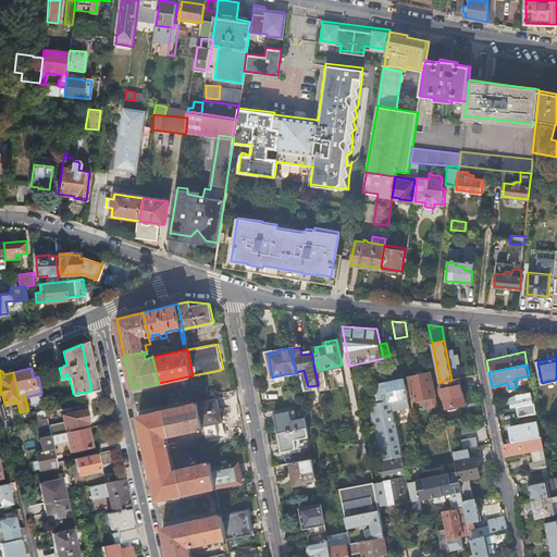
[(323,372),(316,373),(318,385),(319,388),(326,387),(323,372)]
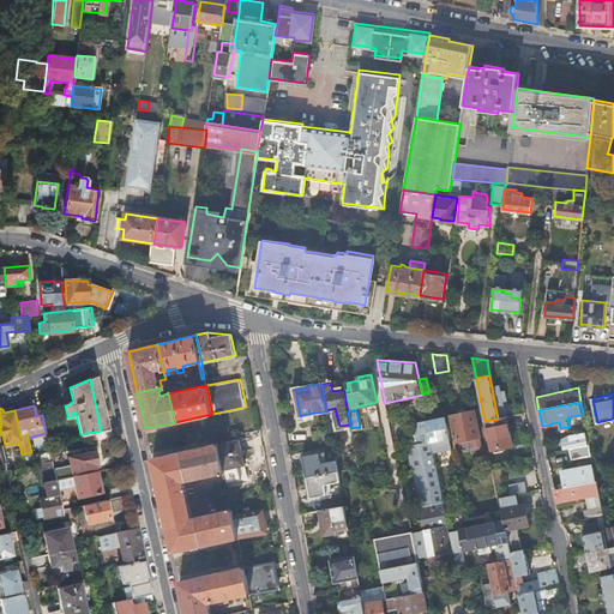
[(482,449),(480,437),(475,410),(452,415),(457,441),(458,441),(471,438),(474,450),(482,449)]
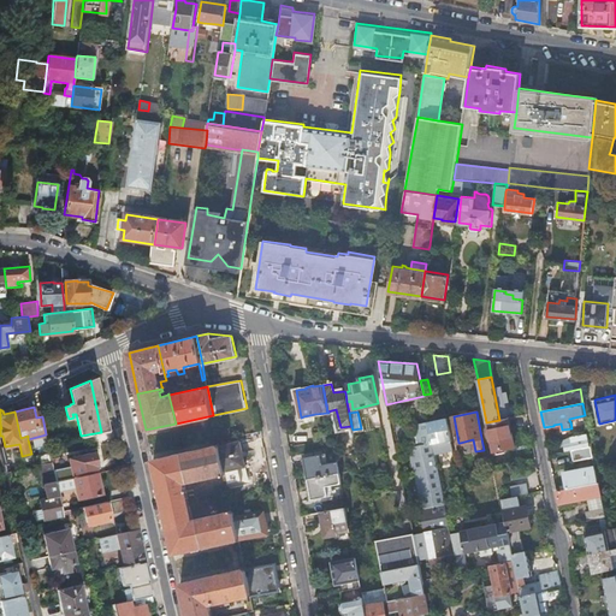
[(434,454),(452,450),(451,440),(446,418),(428,421),(428,424),(434,454)]
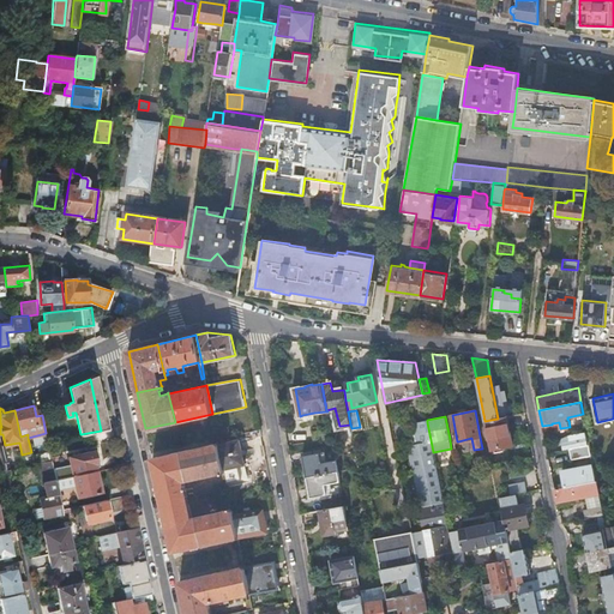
[(513,445),(507,416),(498,419),(485,421),(483,421),(489,451),(513,445)]
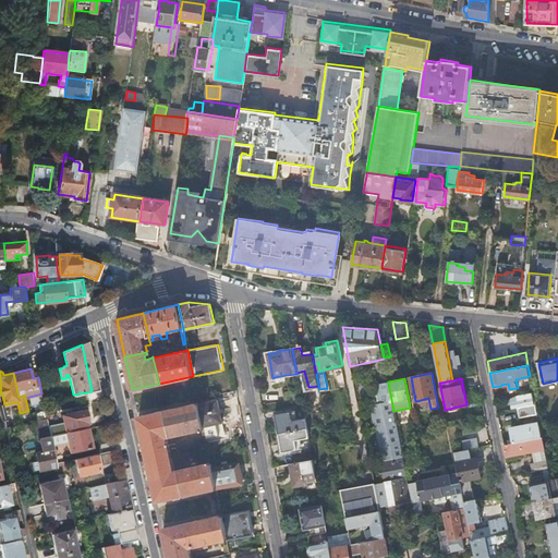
[(383,525),(400,522),(415,518),(412,501),(409,484),(404,464),(403,459),(393,411),(388,384),(377,386),(380,404),(372,407),(377,438),(365,441),(375,487),(377,497),(383,525)]
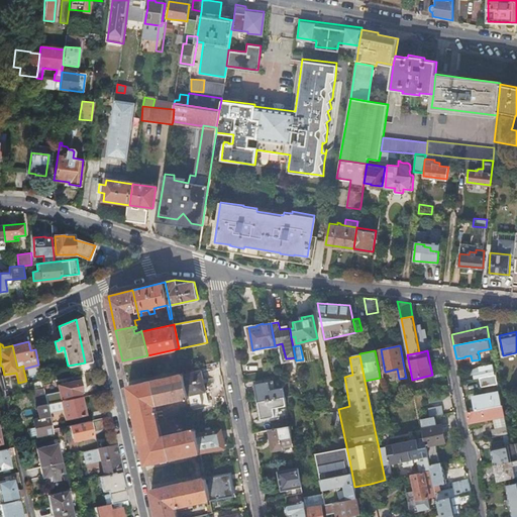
[(263,364),(264,370),(278,368),(277,362),(263,364)]
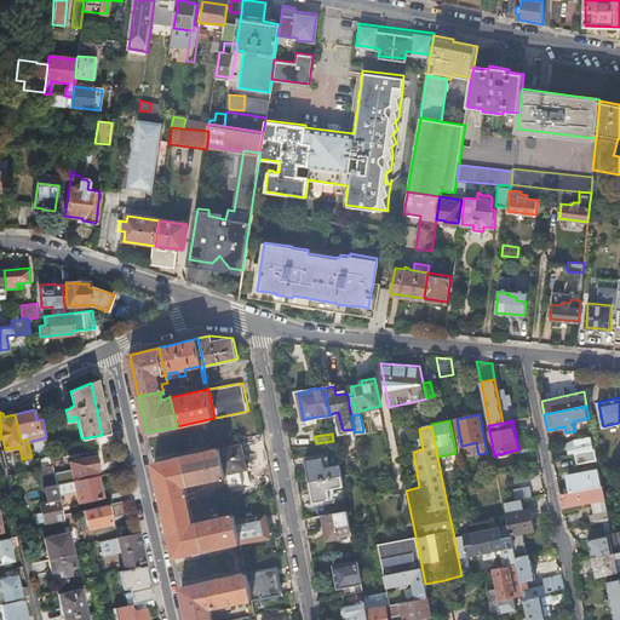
[(63,435),(46,438),(47,441),(49,447),(65,442),(63,435)]
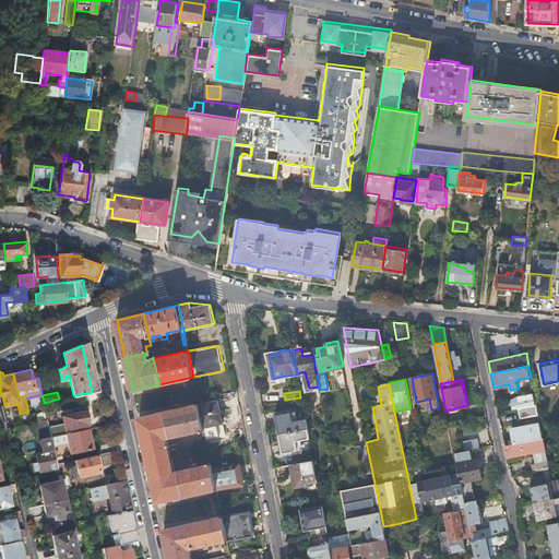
[(521,408),(536,405),(534,392),(519,395),(521,408)]
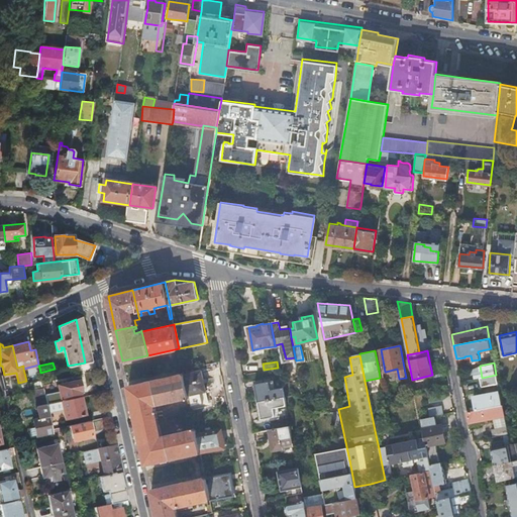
[(184,374),(189,395),(206,391),(202,371),(184,374)]
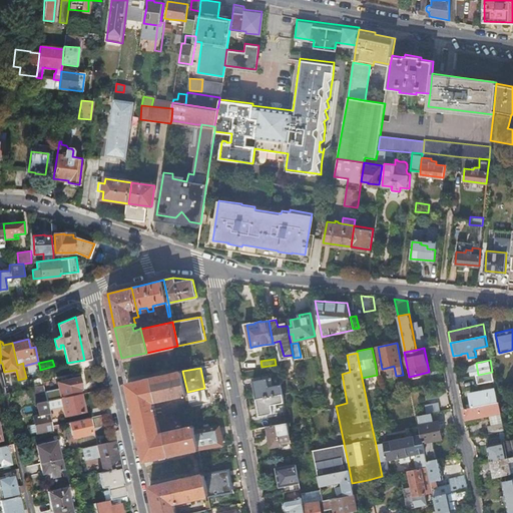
[(324,396),(334,394),(329,368),(319,370),(324,396)]
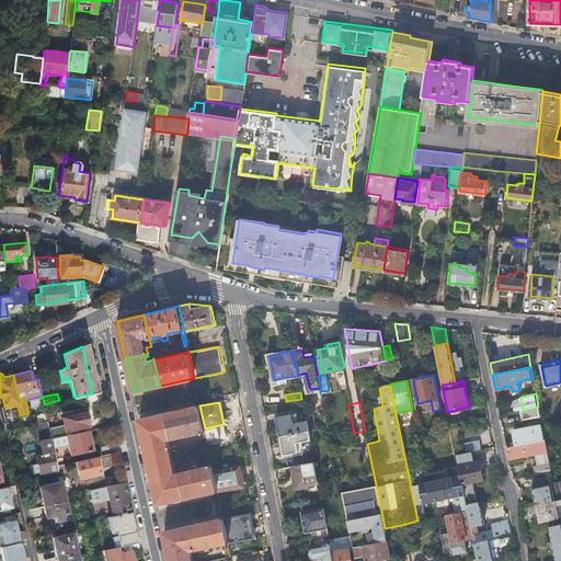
[(199,405),(199,404),(165,413),(172,438),(201,432),(202,435),(202,437),(204,446),(208,445),(205,428),(199,405)]
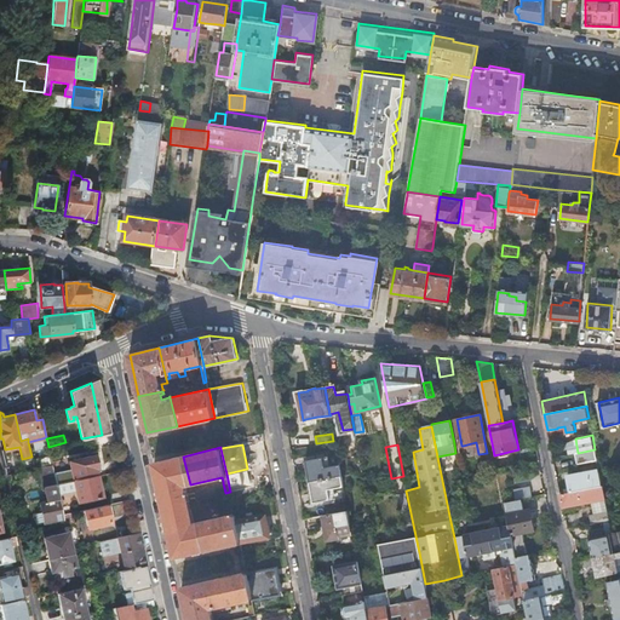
[(74,480),(97,475),(96,468),(98,466),(96,454),(70,460),(74,480)]
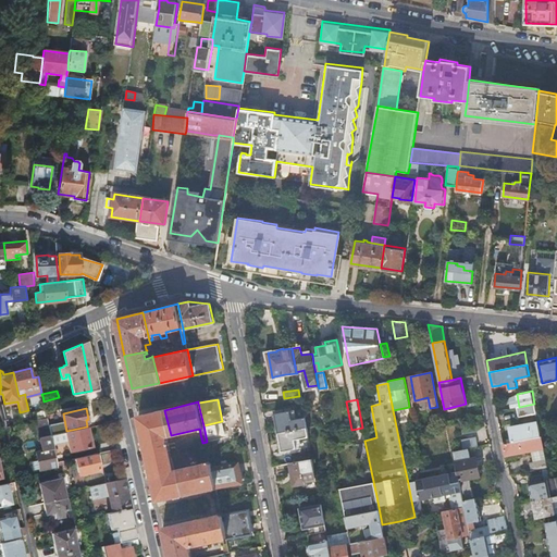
[(34,412),(35,420),(47,418),(46,410),(34,412)]
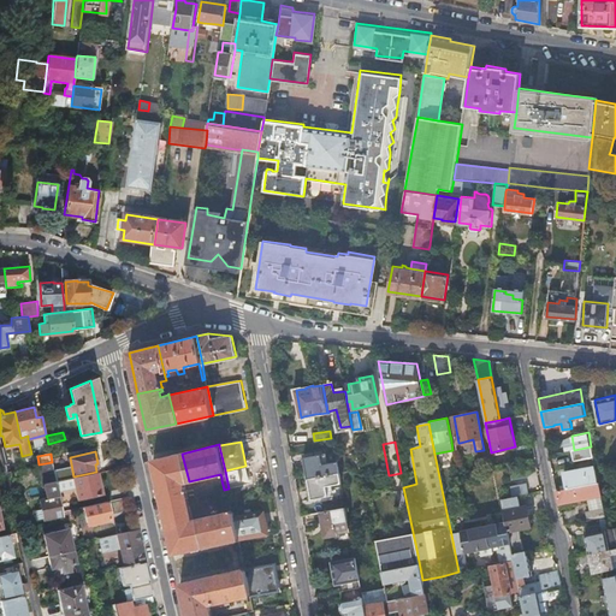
[(189,481),(182,454),(154,460),(153,461),(173,554),(176,554),(202,548),(196,519),(193,520),(187,492),(188,491),(187,490),(185,490),(184,483),(189,481)]
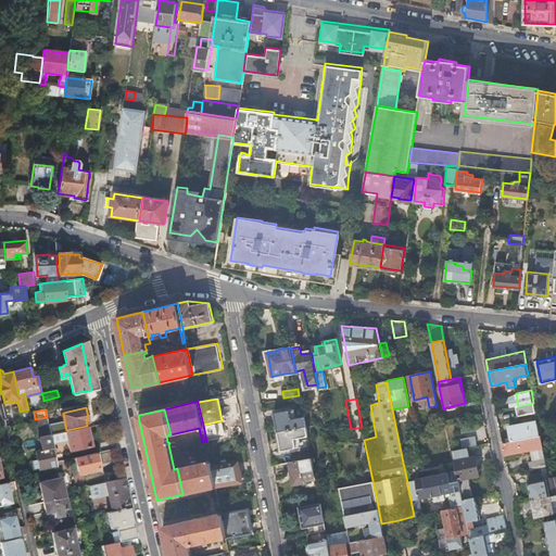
[(300,437),(308,436),(304,416),(295,417),(291,418),(289,409),(275,413),(281,450),(297,447),(294,438),(300,437)]
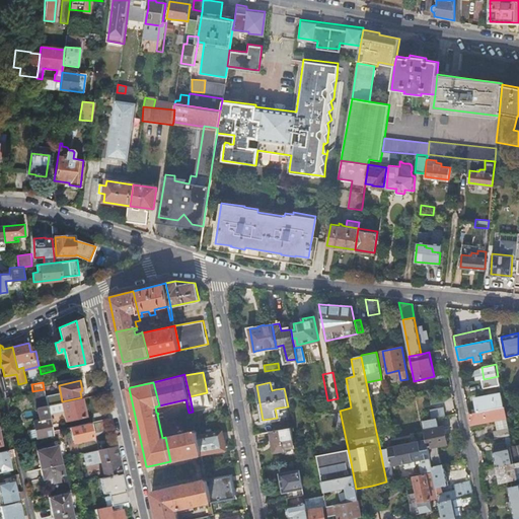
[(32,391),(31,392),(35,409),(38,409),(40,420),(34,421),(38,437),(54,433),(44,389),(32,391)]
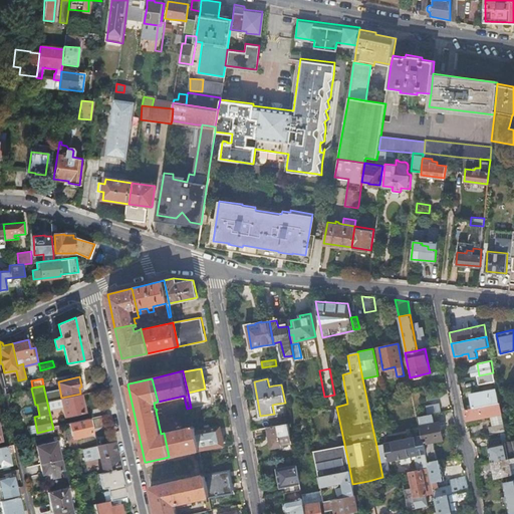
[(473,409),(500,404),(497,391),(470,397),(473,409)]
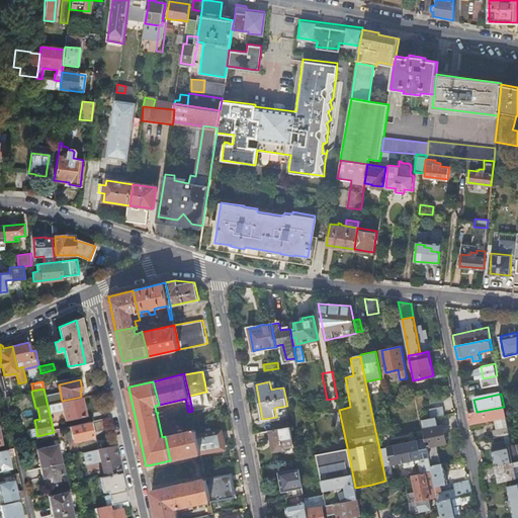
[(62,401),(61,401),(65,419),(85,414),(81,397),(62,401)]
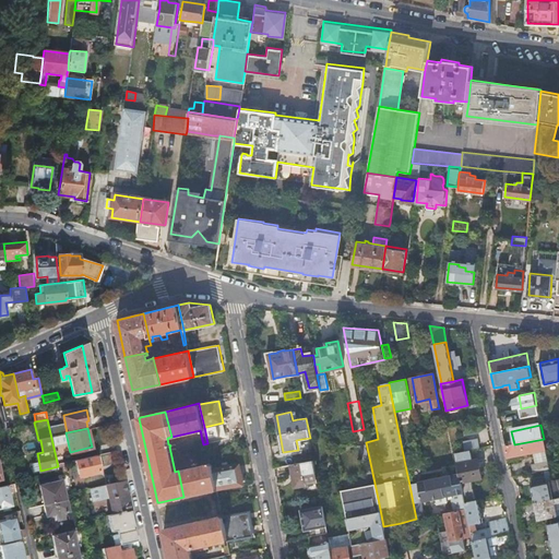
[(528,453),(546,450),(544,439),(514,444),(504,447),(507,458),(528,453)]
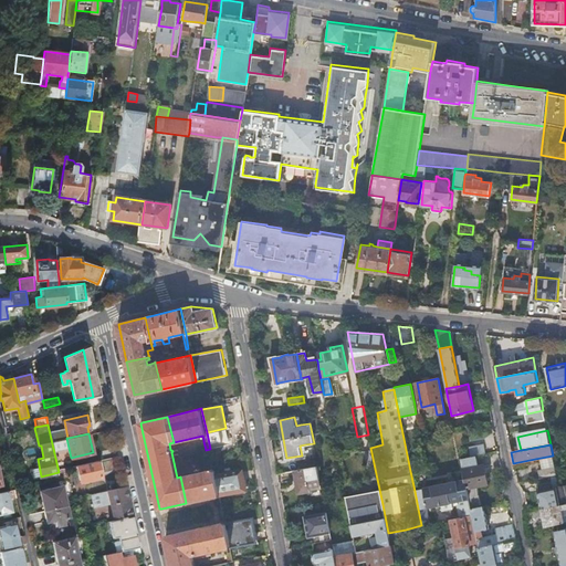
[(484,446),(470,446),(471,454),(485,454),(484,446)]
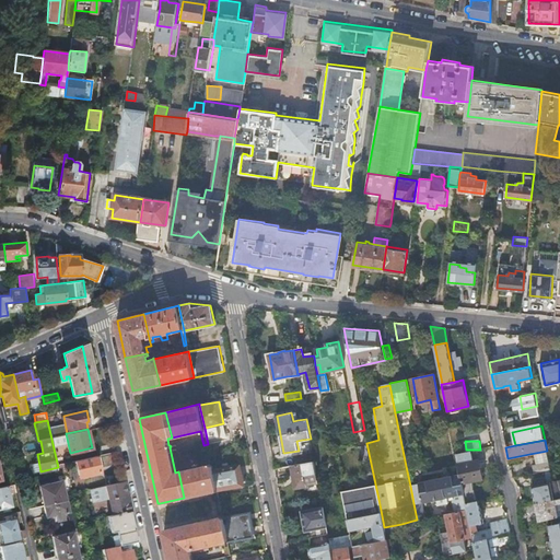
[(471,451),(455,453),(459,475),(461,475),(464,492),(466,503),(478,501),(474,480),(482,478),(479,461),(474,462),(471,451)]
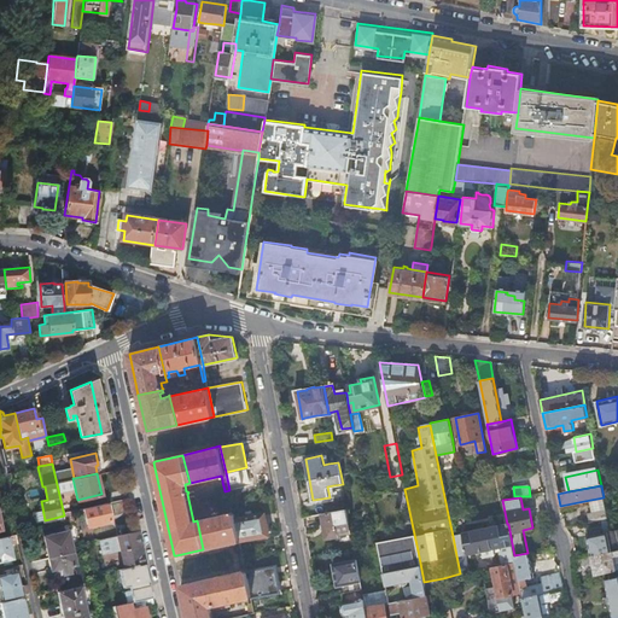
[(587,513),(606,509),(604,497),(584,501),(587,513)]
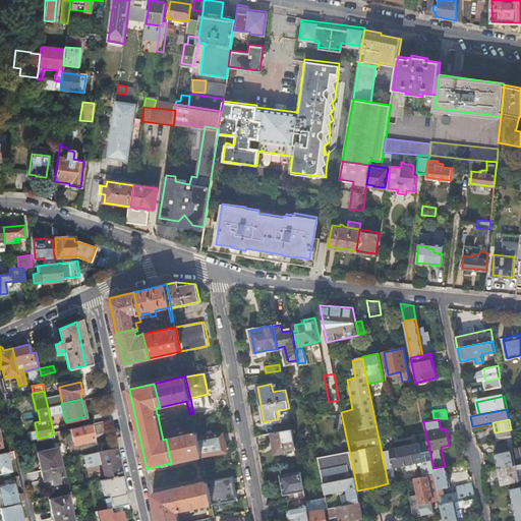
[(198,437),(194,420),(190,421),(193,432),(166,439),(171,463),(203,456),(198,437)]
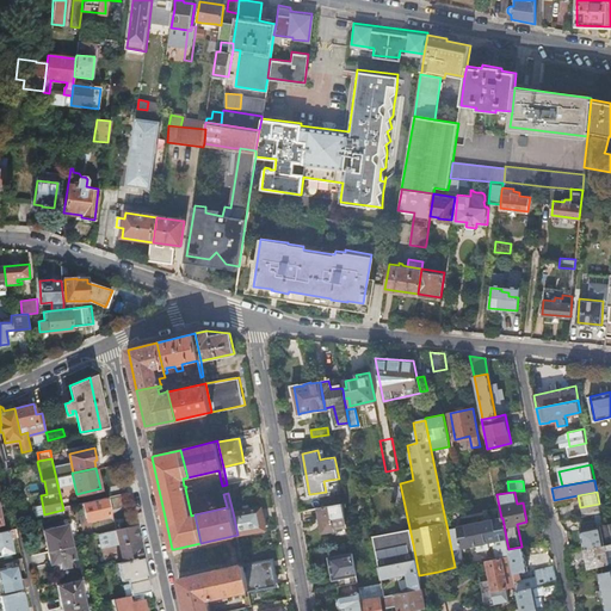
[(105,498),(82,503),(86,519),(109,514),(105,498)]
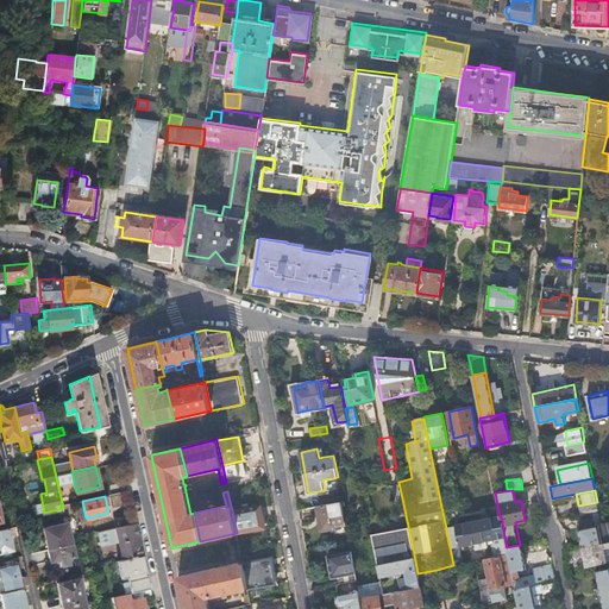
[(322,529),(347,525),(343,501),(318,506),(322,529)]
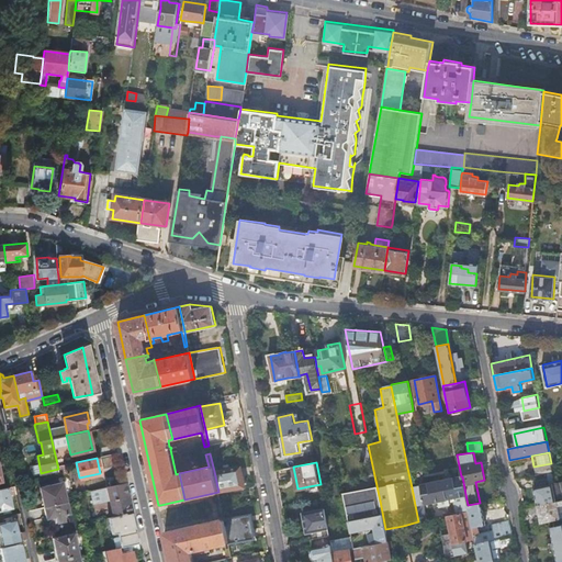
[(535,474),(552,471),(551,463),(534,467),(535,474)]
